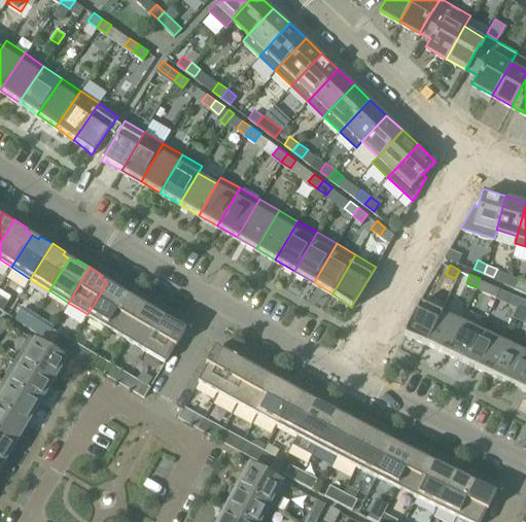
[(514,286),(523,290),(525,284),(525,281),(517,277),(514,286)]
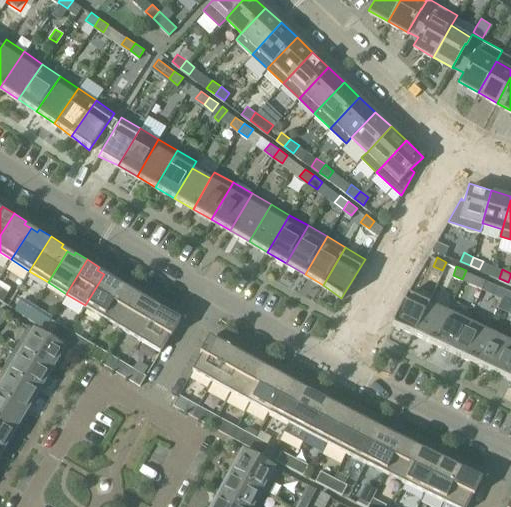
[(466,270),(462,279),(472,283),(476,275),(466,270)]
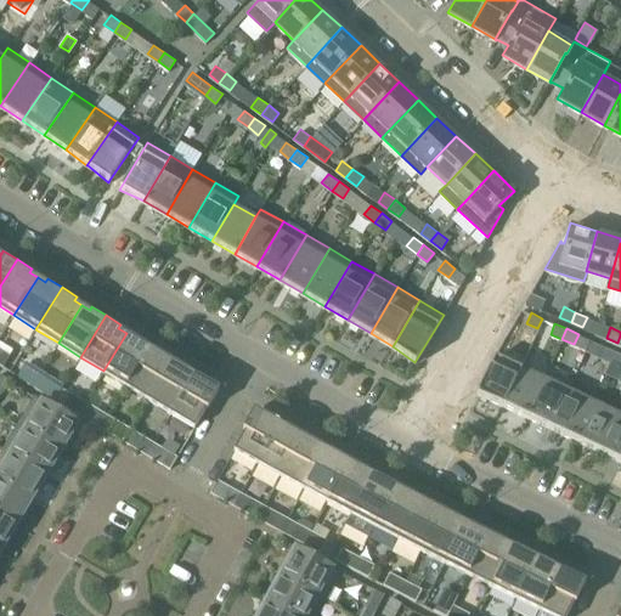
[(103,371),(125,384),(151,343),(136,334),(134,338),(126,333),(103,371)]
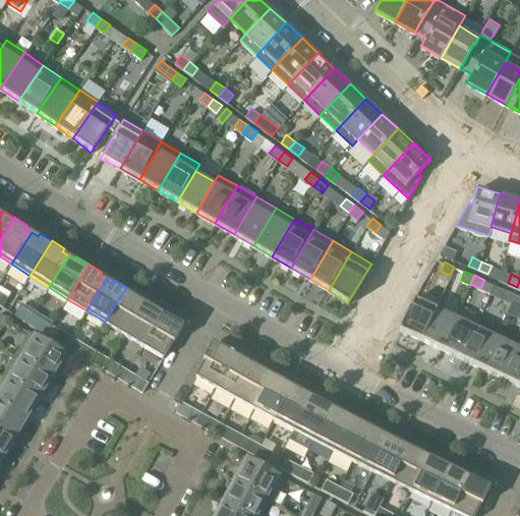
[(105,322),(124,334),(143,301),(136,297),(138,294),(126,287),(105,322)]
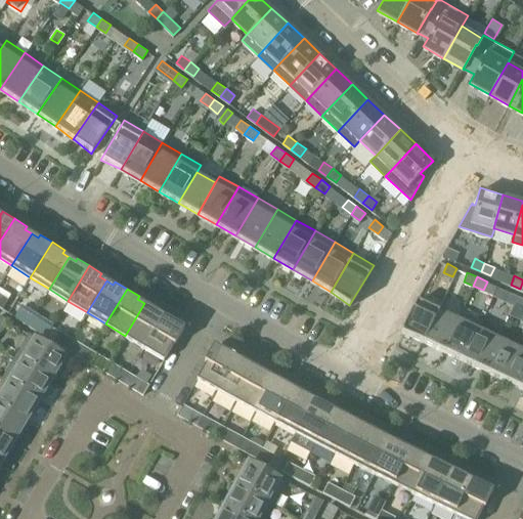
[(504,299),(514,303),(518,295),(508,290),(504,299)]
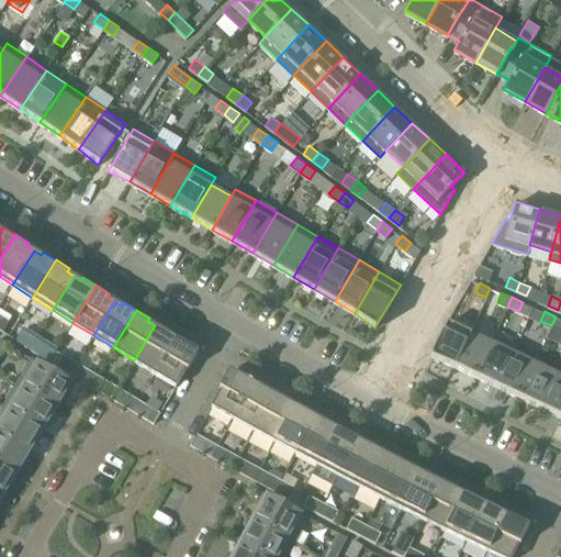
[(0,312),(0,327),(3,330),(10,319),(0,312)]
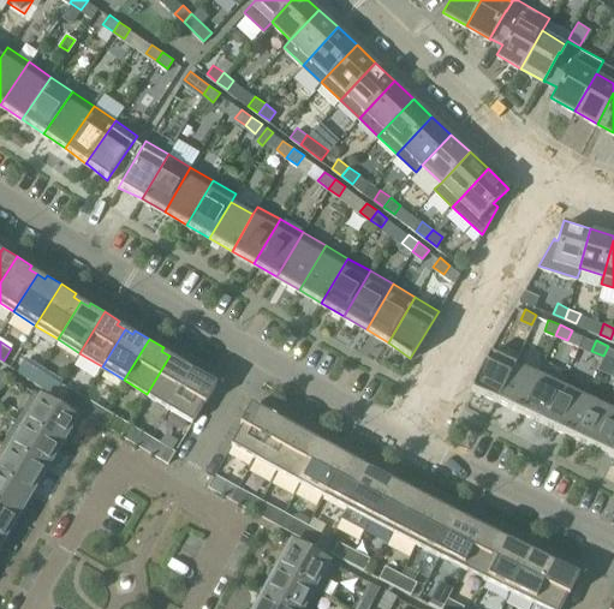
[(613,348),(608,346),(603,356),(613,360),(613,348)]
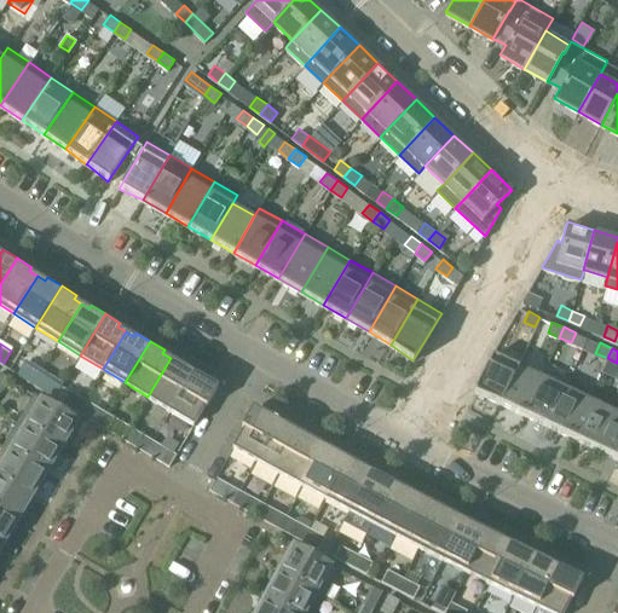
[(474,393),(500,402),(518,364),(492,352),(474,393)]
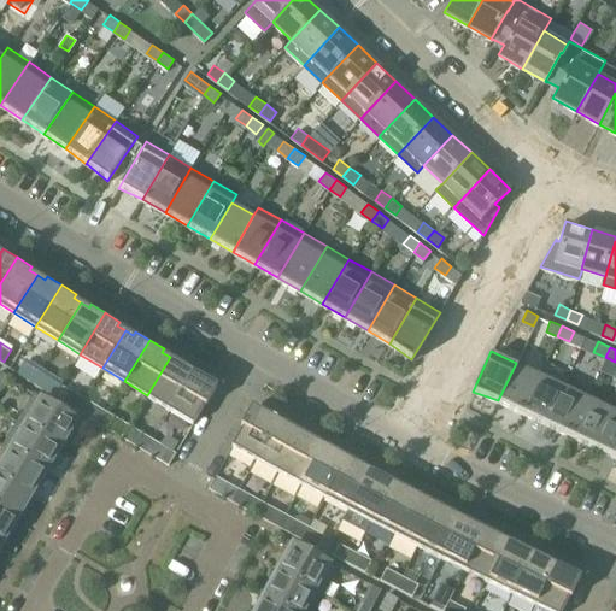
[(147,395),(170,409),(194,366),(180,358),(177,362),(170,357),(147,395)]
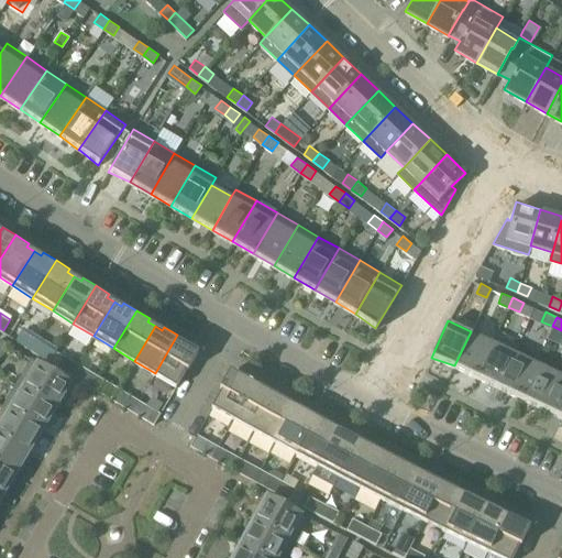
[(15,338),(30,347),(36,337),(22,328),(15,338)]
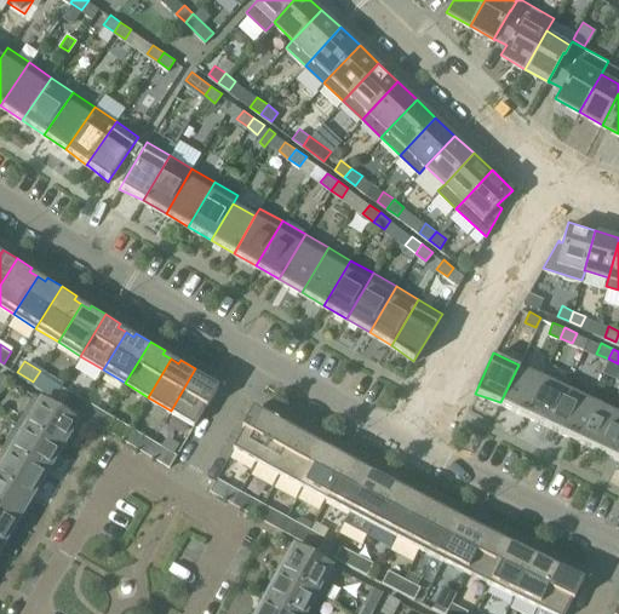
[(500,402),(525,413),(542,376),(519,365),(500,402)]
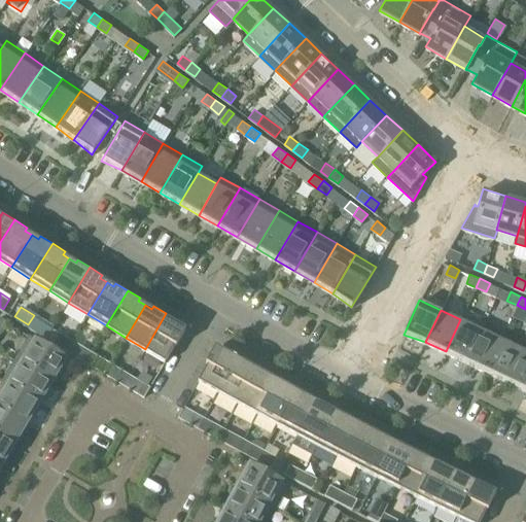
[(446,351),(465,361),(484,321),(464,312),(460,319),(446,351)]
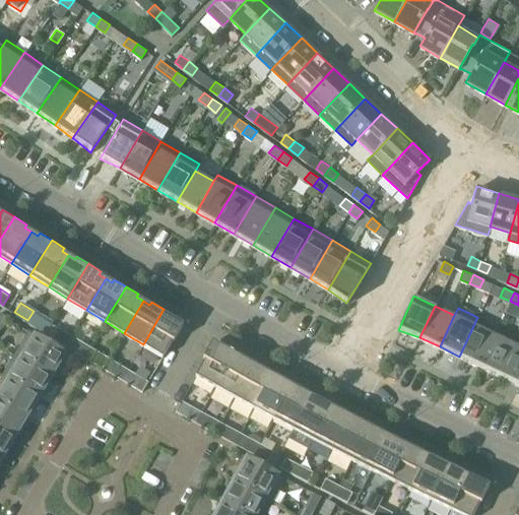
[(164,309),(143,344),(163,356),(182,323),(175,319),(176,316),(164,309)]
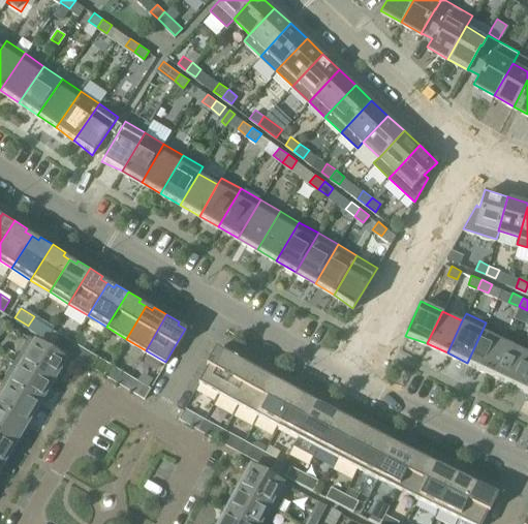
[(34,316),(28,326),(41,334),(48,325),(34,316)]
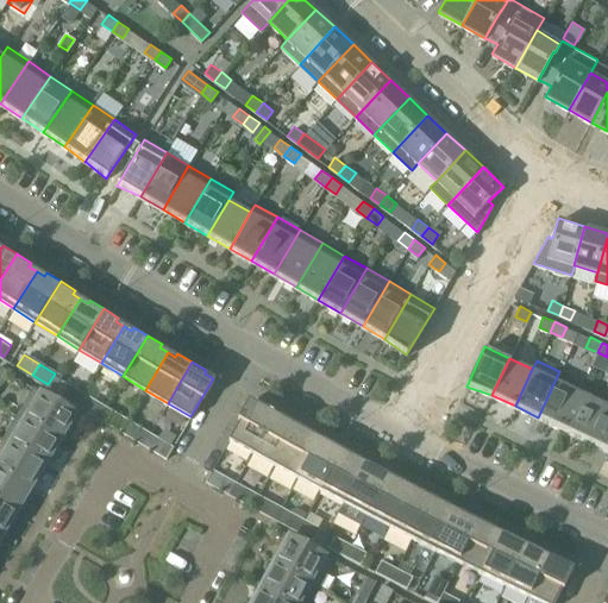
[(538,418),(562,428),(583,383),(559,371),(538,418)]
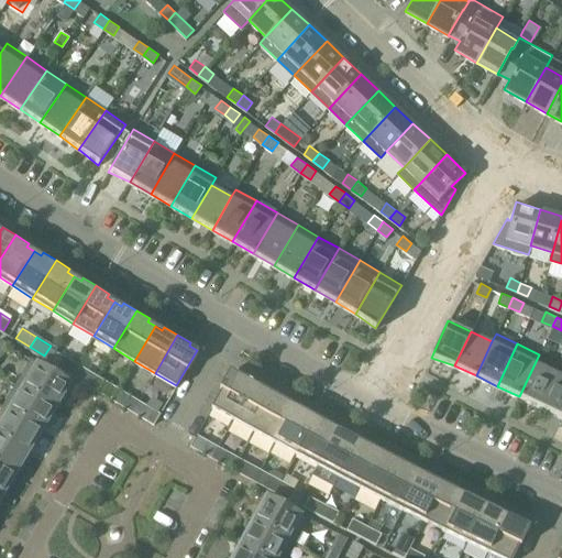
[(57,364),(72,372),(77,362),(63,353),(57,364)]
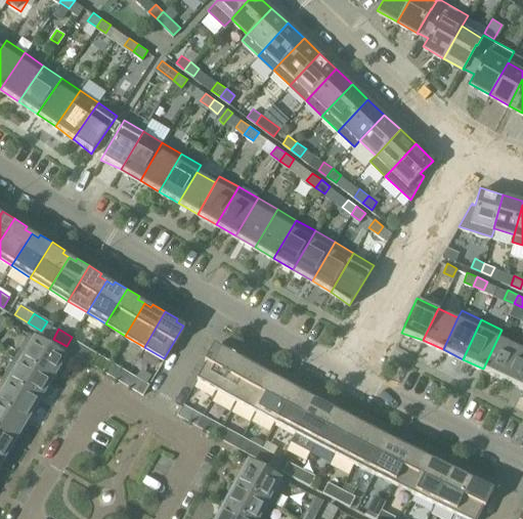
[(483,369),(503,378),(521,339),(502,330),(483,369)]
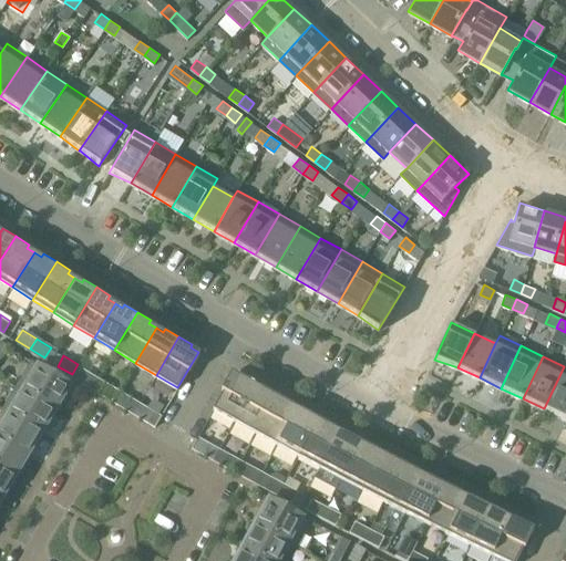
[(32,360),(17,385),(54,408),(55,407),(60,398),(64,401),(73,384),(32,360)]
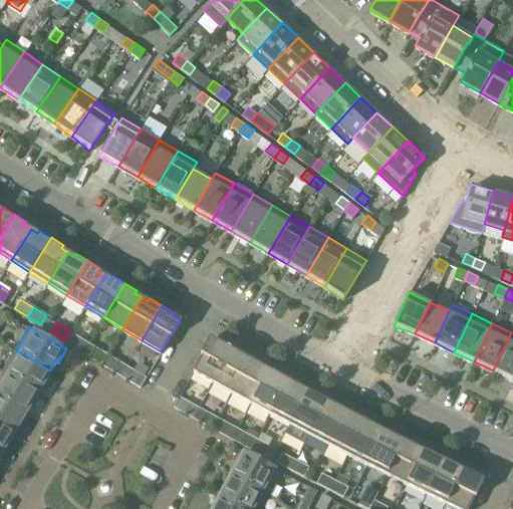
[(65,339),(83,350),(89,341),(70,330),(65,339)]
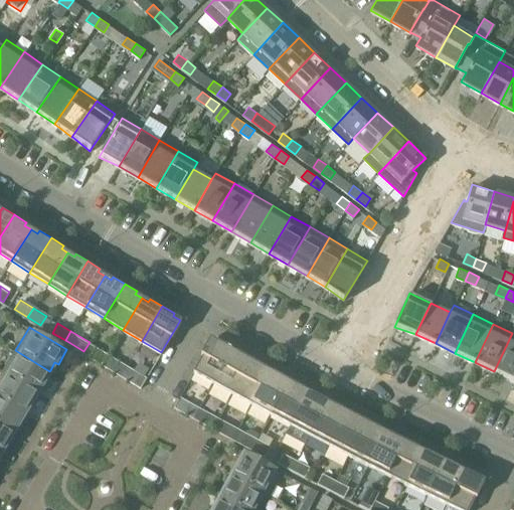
[(494,371),(513,380),(513,334),(512,333),(494,371)]
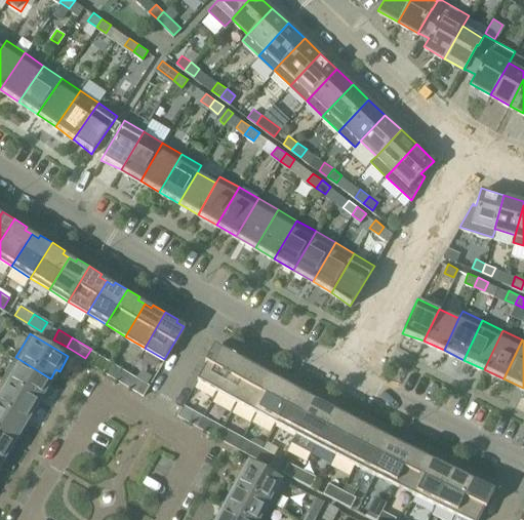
[(198,377),(217,389),(238,353),(225,346),(224,349),(215,345),(198,377)]
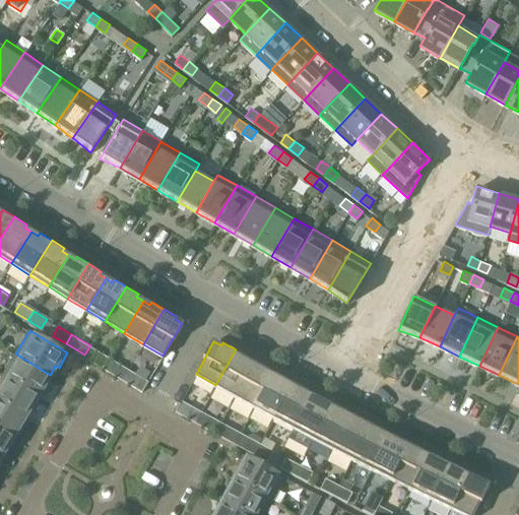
[(84,355),(104,367),(110,357),(90,345),(84,355)]
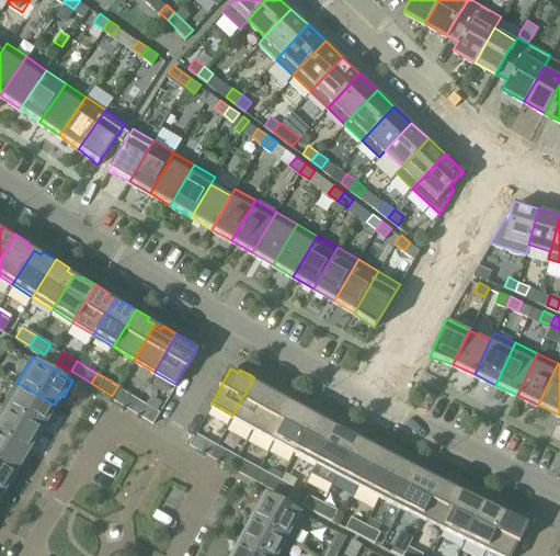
[(232,416),(253,428),(273,393),(265,388),(267,385),(254,377),(232,416)]
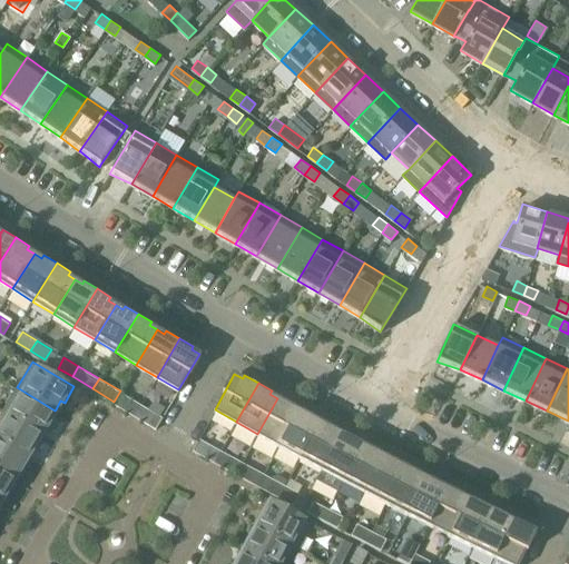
[(17,387),(2,409),(41,433),(47,424),(50,426),(59,412),(56,409),(55,411),(17,387)]
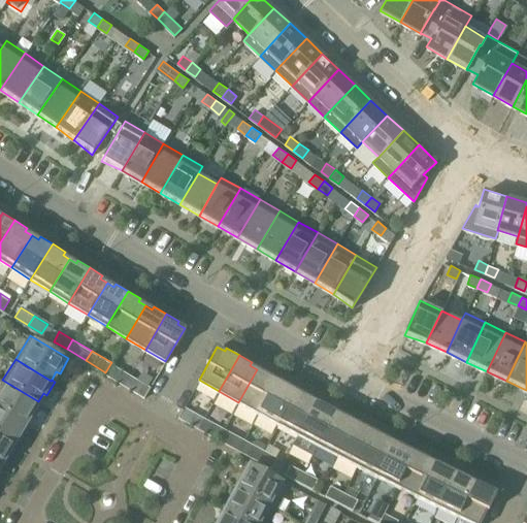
[(105,372),(125,384),(131,373),(111,362),(105,372)]
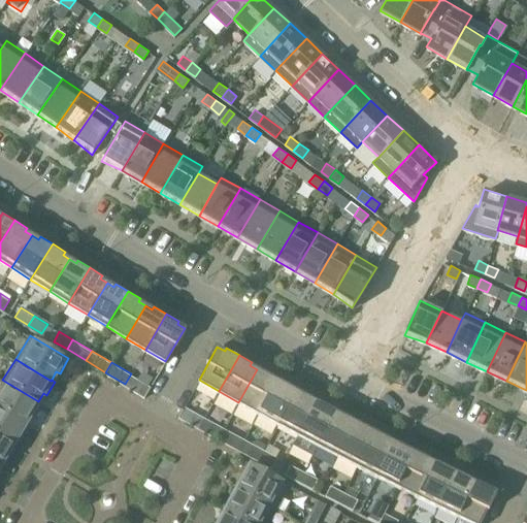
[(238,402),(258,414),(277,377),(265,370),(263,372),(257,369),(238,402)]
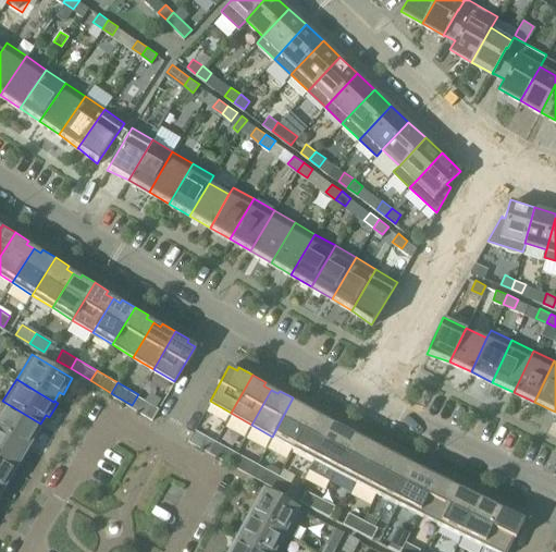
[(138,394),(132,405),(152,418),(159,407),(138,394)]
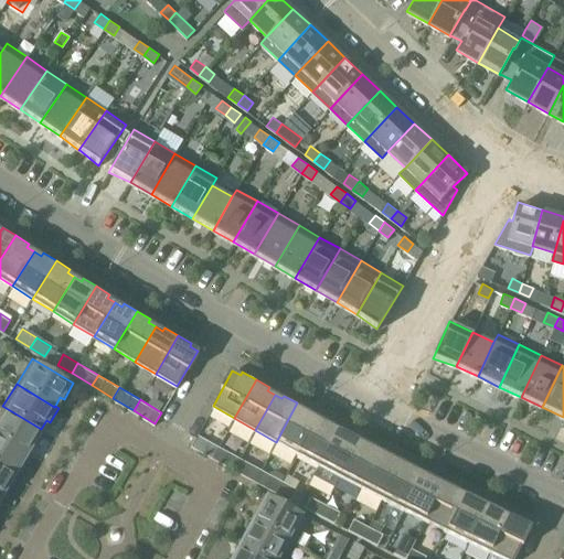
[(276,442),(297,453),(317,417),(309,414),(311,410),(297,402),(276,442)]
